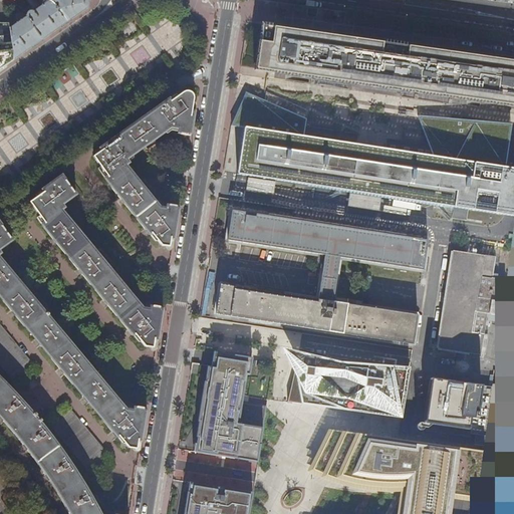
[(0,0),(0,23),(8,24),(6,4),(12,4),(12,0),(24,0),(30,8),(30,10),(27,13),(26,16),(9,28),(10,39),(12,61),(86,9),(86,0),(0,0)]
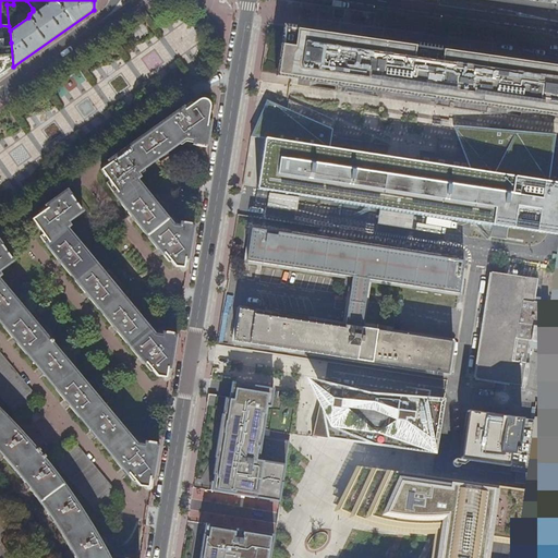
[(0,67),(0,48),(11,43),(10,31),(9,26),(0,25),(0,75),(3,73),(0,67)]
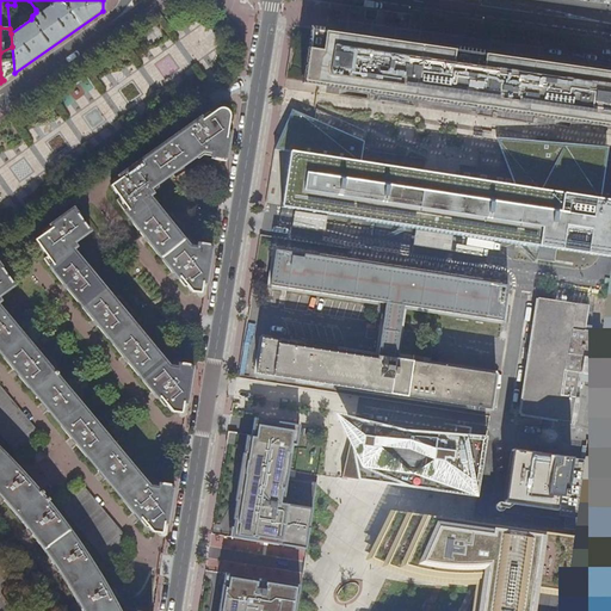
[(320,81),(419,97),(446,100),(610,125),(610,73),(460,50),(455,49),(326,30),(323,49),(309,47),(304,79),(320,81)]
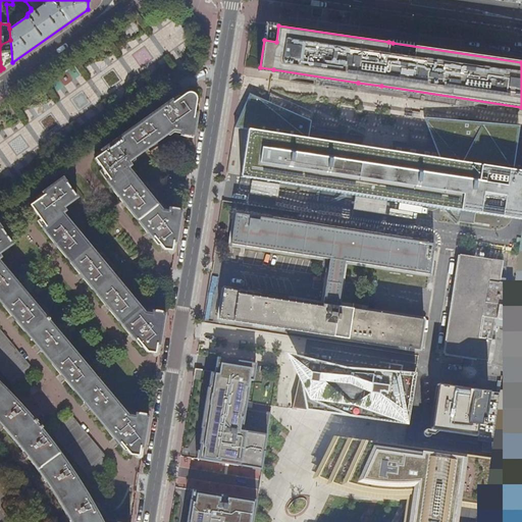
[(171,255),(173,253),(180,210),(167,208),(167,210),(163,210),(159,206),(157,206),(150,198),(150,197),(132,174),(134,172),(129,167),(129,163),(135,160),(135,158),(144,152),(145,152),(158,143),(160,141),(166,136),(169,137),(172,134),(178,135),(177,137),(192,139),(199,92),(189,87),(184,91),(161,107),(132,127),(94,154),(96,157),(94,159),(100,169),(98,172),(121,202),(122,202),(145,232),(146,232),(150,237),(150,238),(156,246),(157,245),(161,250),(166,250),(167,253),(168,255),(171,255)]
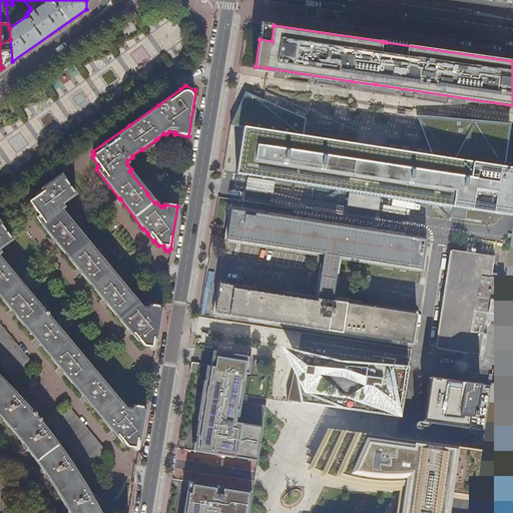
[(227,123),(239,125),(240,125),(296,134),(298,118),(260,99),(240,90),(231,112),(227,123)]
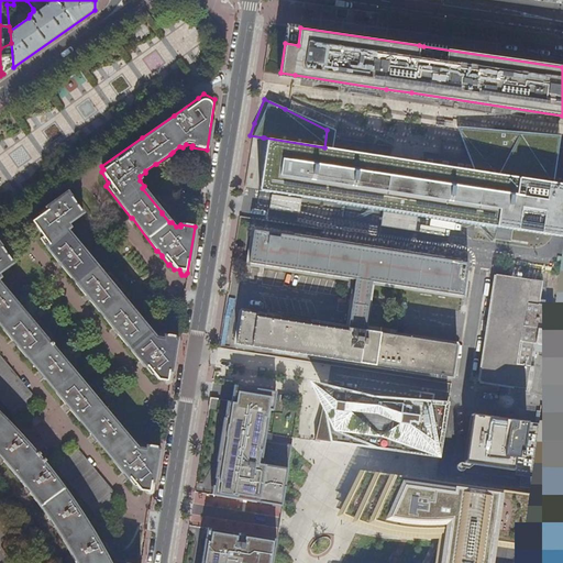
[(492,132),(456,127),(460,135),(467,159),(472,172),(500,176),(551,184),(555,155),(554,155),(553,148),(552,147),(549,145),(545,143),(542,142),(543,136),(492,129),(492,132)]
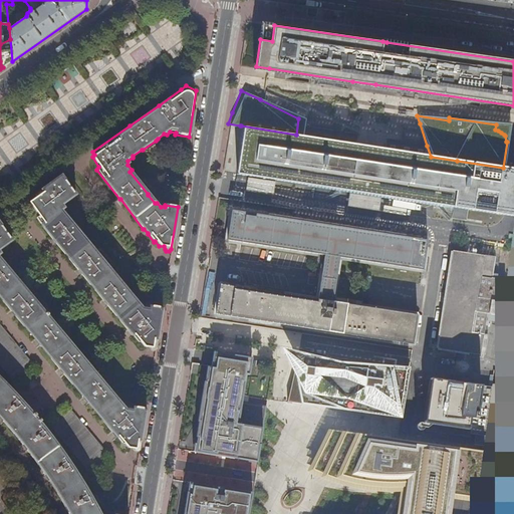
[(496,214),(503,168),(457,161),(431,157),(388,150),(379,149),(371,148),(358,146),(354,145),(296,135),(241,125),(240,125),(238,173),(353,191),(496,214)]
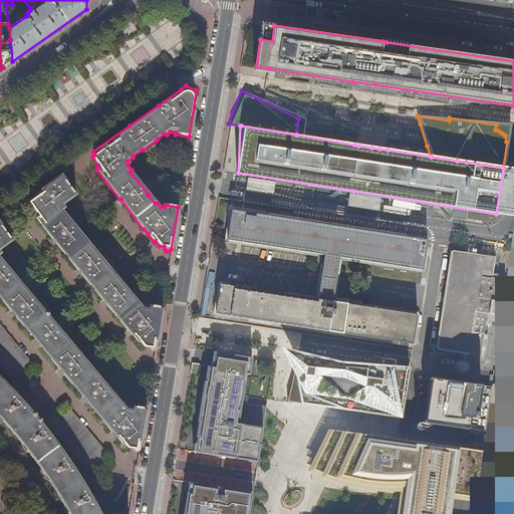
[(503,168),(496,214),(506,216),(513,216),(513,169),(503,168)]
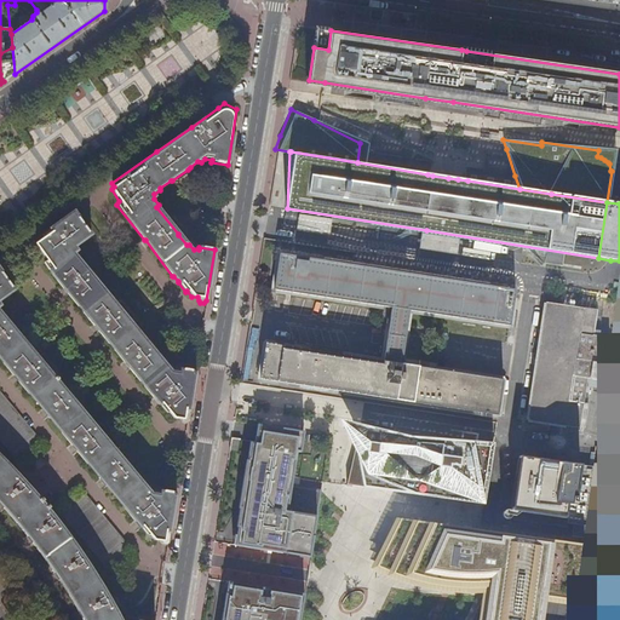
[(183,424),(187,423),(195,371),(179,369),(178,373),(170,371),(159,357),(159,355),(145,339),(144,339),(127,319),(127,317),(114,302),(113,302),(97,283),(97,281),(82,264),(74,254),(78,252),(75,248),(90,236),(73,213),(56,225),(55,228),(42,235),(44,239),(34,245),(46,263),(44,265),(63,290),(64,290),(65,291),(67,293),(67,294),(93,327),(95,327),(96,328),(98,331),(97,332),(124,363),(125,363),(127,366),(128,367),(128,368),(153,400),(155,400),(158,402),(158,405),(166,414),(168,413),(172,419),(178,419),(178,422),(181,423),(183,424)]
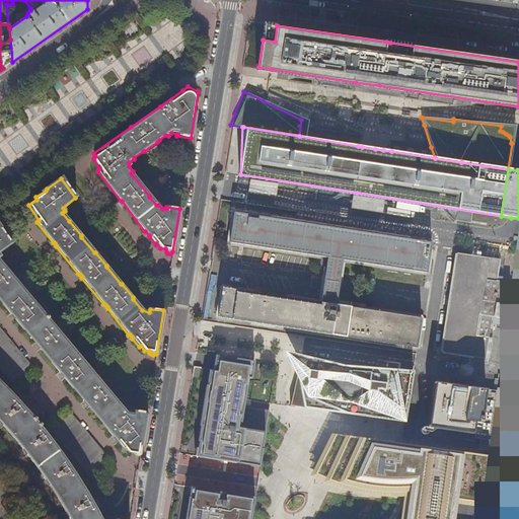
[(277,183),(254,180),(253,191),(265,193),(275,195),(277,183)]
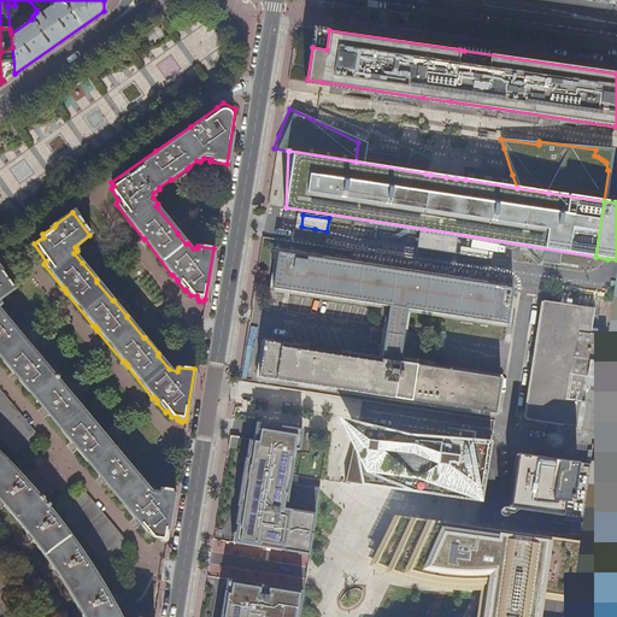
[(448,240),(418,235),(417,245),(447,250),(448,240)]
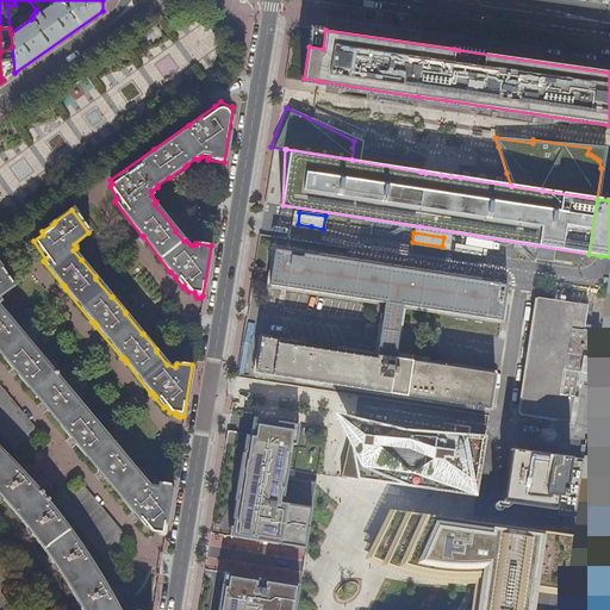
[(503,305),(505,286),(275,250),(271,285),(285,287),(385,303),(383,319),(378,355),(262,338),(257,373),(272,375),(478,406),(490,409),(495,373),(430,363),(430,358),(396,352),(400,322),(403,305),(500,321),(503,305)]
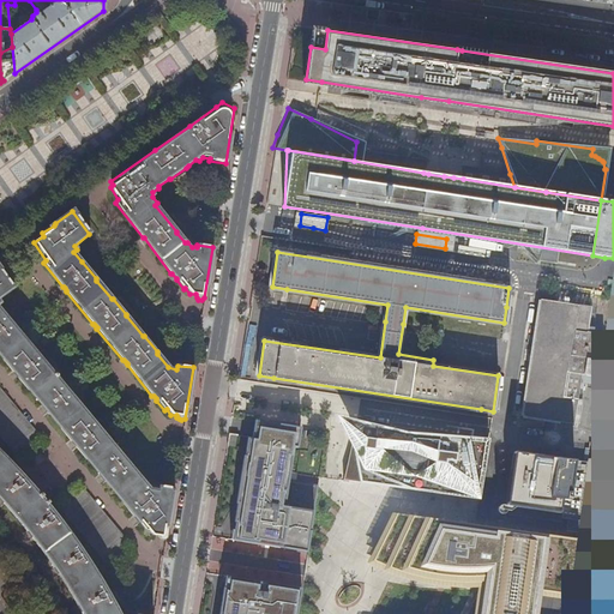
[(174,487),(158,486),(157,487),(149,486),(145,481),(143,482),(46,365),(46,363),(0,309),(0,302),(0,304),(0,302),(0,298),(13,288),(0,270),(0,356),(13,373),(14,372),(17,374),(18,377),(17,378),(41,407),(42,405),(43,408),(46,410),(44,411),(71,441),(72,441),(73,443),(76,445),(74,447),(100,476),(101,476),(103,477),(104,480),(104,481),(133,516),(136,518),(138,521),(138,522),(144,529),(148,529),(152,536),(157,536),(160,540),(163,540),(166,539),(174,487)]
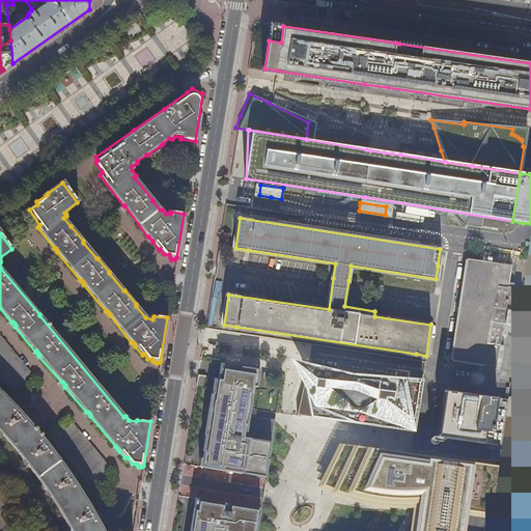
[(220,244),(228,246),(229,234),(221,233),(220,244)]
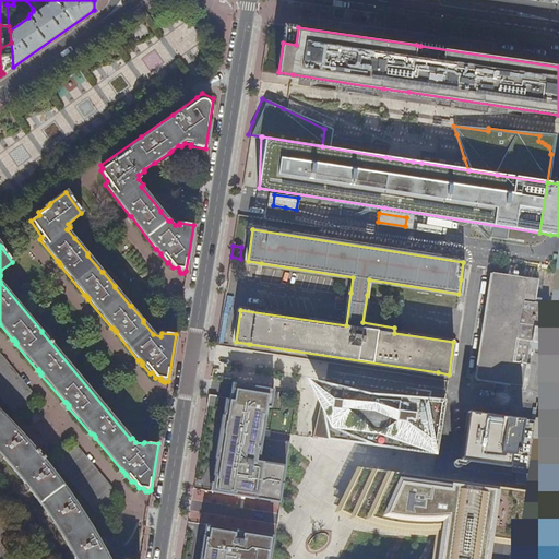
[(488,273),(474,382),(531,389),(542,302),(535,302),(538,278),(488,273)]
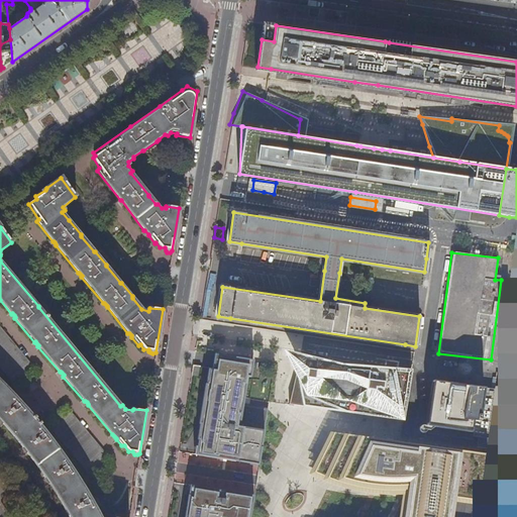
[(0,369),(18,391),(38,375),(0,329),(0,369)]
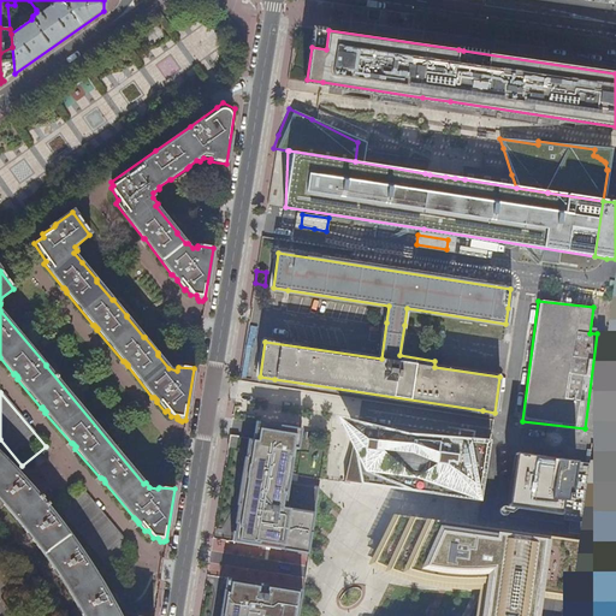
[(235,522),(231,543),(279,550),(296,552),(308,554),(319,487),(290,483),(298,430),(256,422),(254,440),(248,439),(246,458),(237,505),(242,507),(240,523),(235,522)]
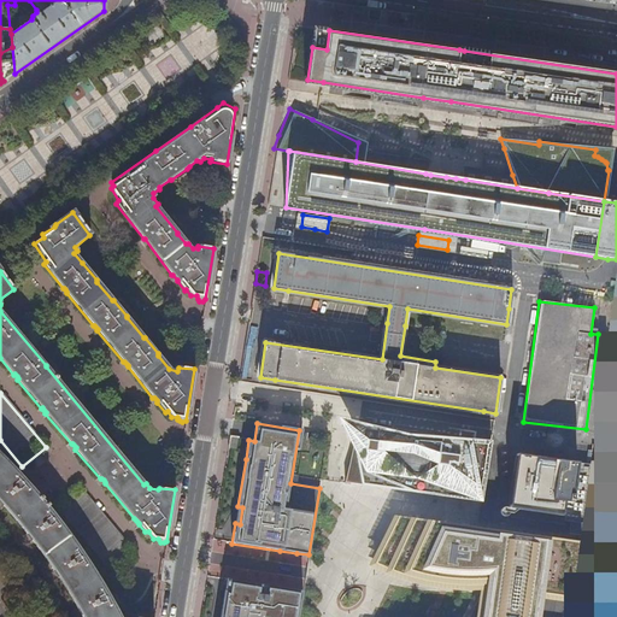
[(352,483),(483,501),(493,442),(351,424),(352,483)]
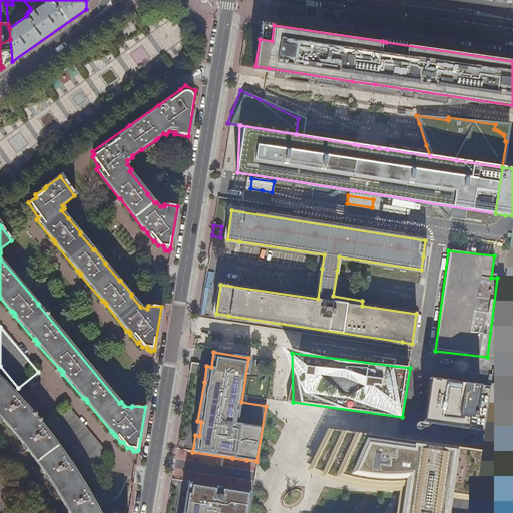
[(487,436),(494,387),(431,378),(425,423),(470,429),(470,434),(487,436)]
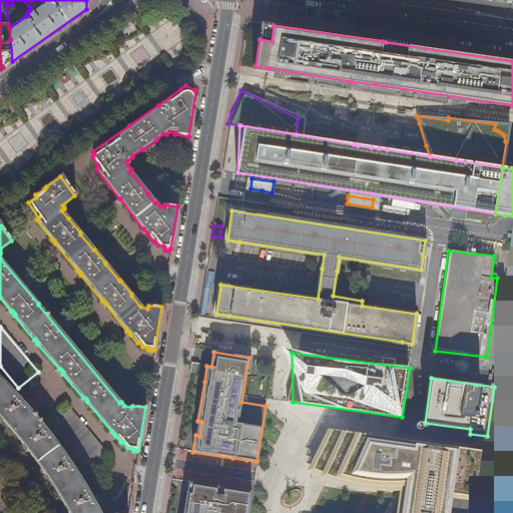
[(116,512),(113,512),(100,512),(77,475),(60,448),(42,425),(18,397),(0,379),(0,416),(2,419),(2,421),(22,444),(24,445),(26,448),(26,450),(46,476),(66,509),(68,512),(116,512)]
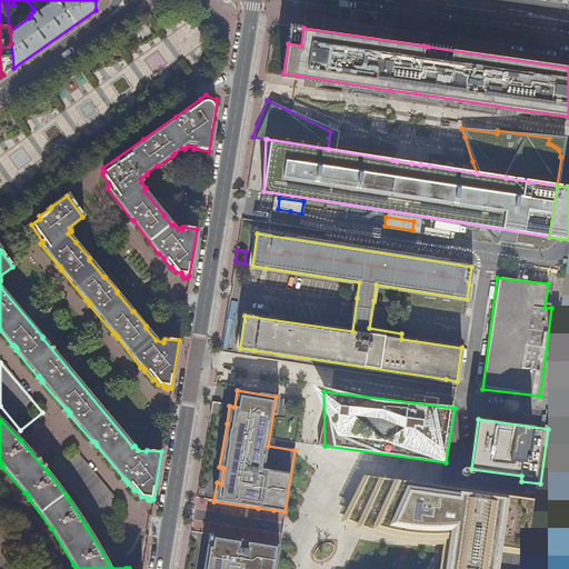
[(70,448),(49,465),(98,523),(103,527),(110,527),(115,526),(120,520),(121,515),(120,507),(70,448)]
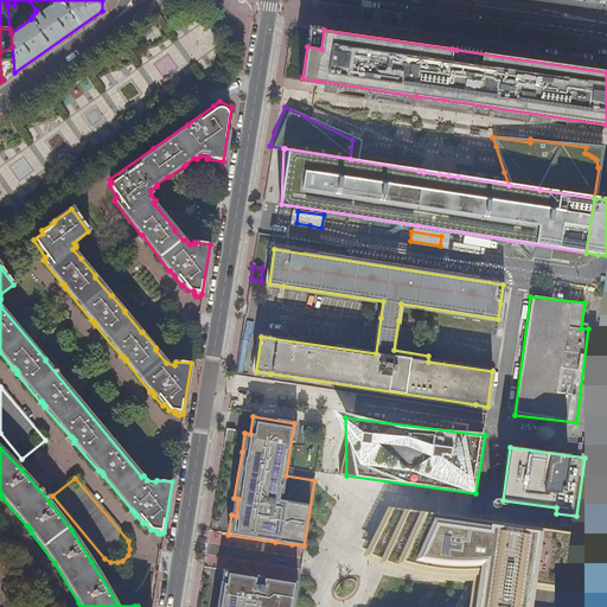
[(545,606),(550,588),(566,590),(575,531),(553,530),(473,517),(395,508),(370,556),(381,562),(390,568),(400,572),(409,575),(417,576),(429,579),(440,580),(451,580),(459,581),(468,581),(481,581),(477,606),(545,606)]
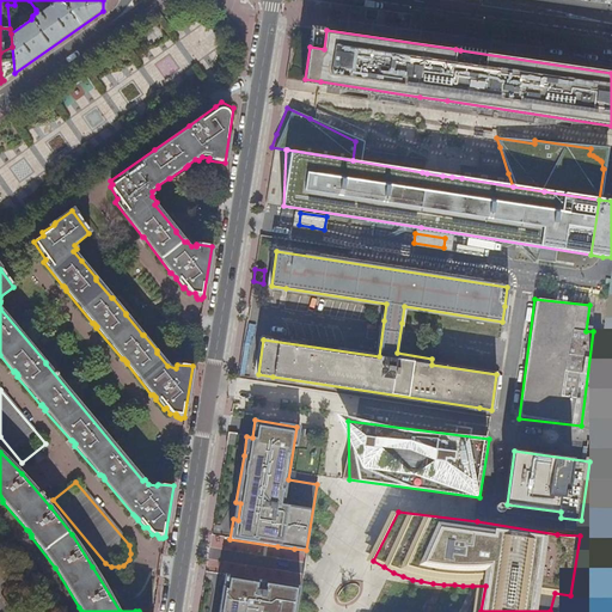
[(295,611),(300,587),(225,576),(219,611),(295,611)]
